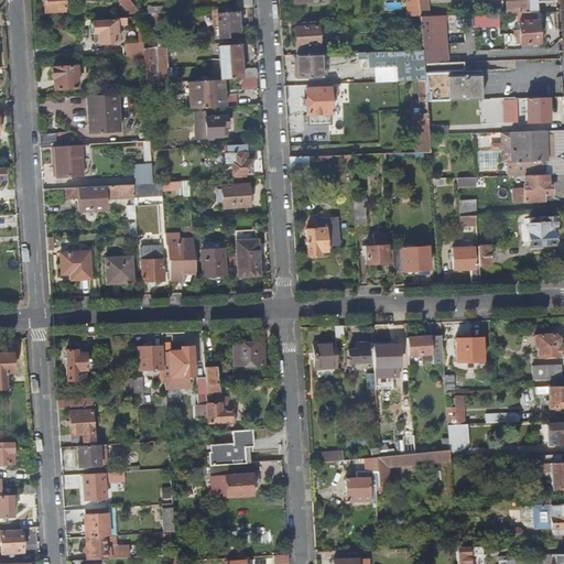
[(60,0),(42,0),(43,13),(61,12),(60,0)]
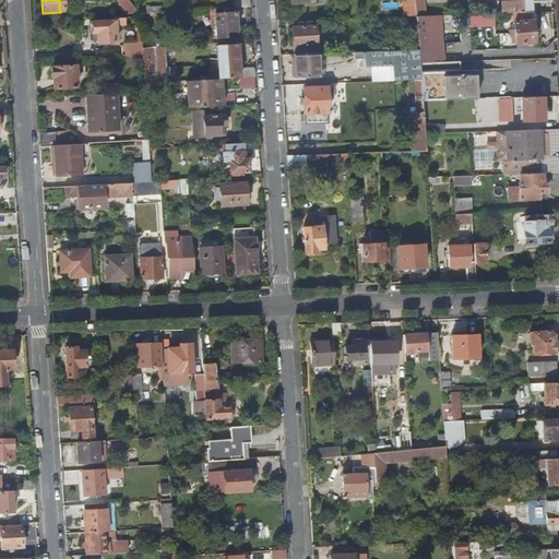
[(138,13),(127,0),(116,0),(127,14),(138,13)]
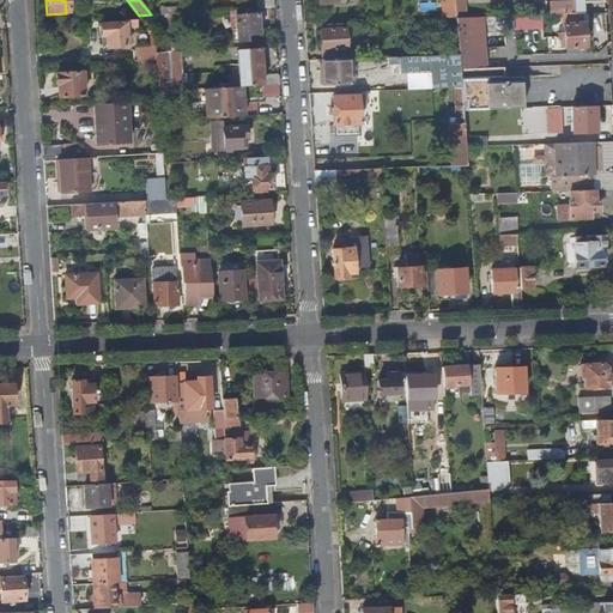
[(453,0),(444,0),(445,19),(454,19),(453,0)]
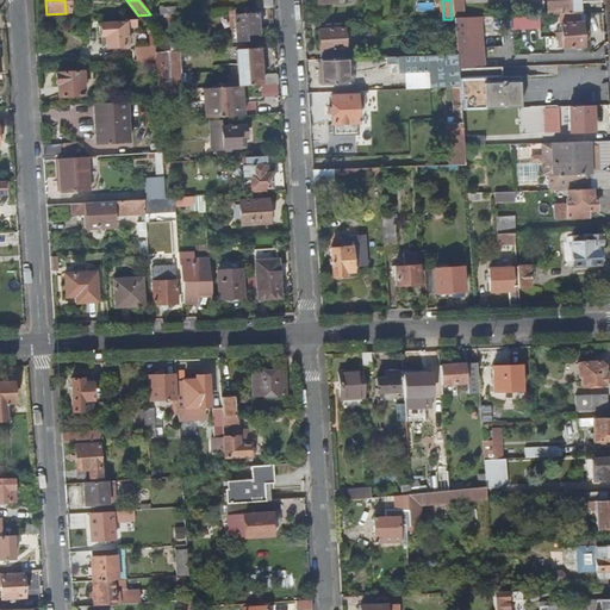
[(577,0),(556,0),(558,4),(545,4),(546,16),(559,16),(578,14),(577,0)]
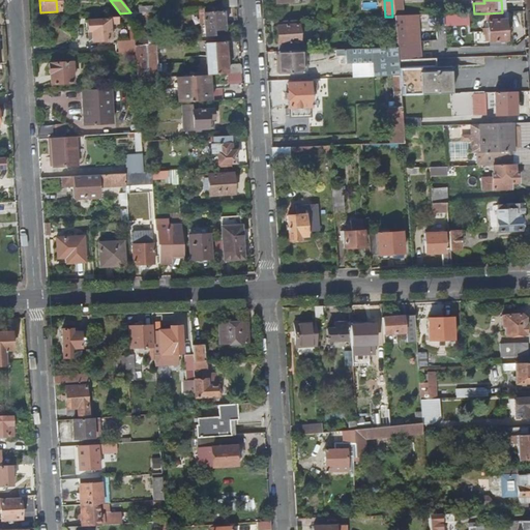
[(223,20),(222,7),(201,9),(202,13),(198,13),(199,25),(201,24),(201,36),(212,35),(212,30),(224,30),(223,28),(227,28),(227,20),(223,20)]
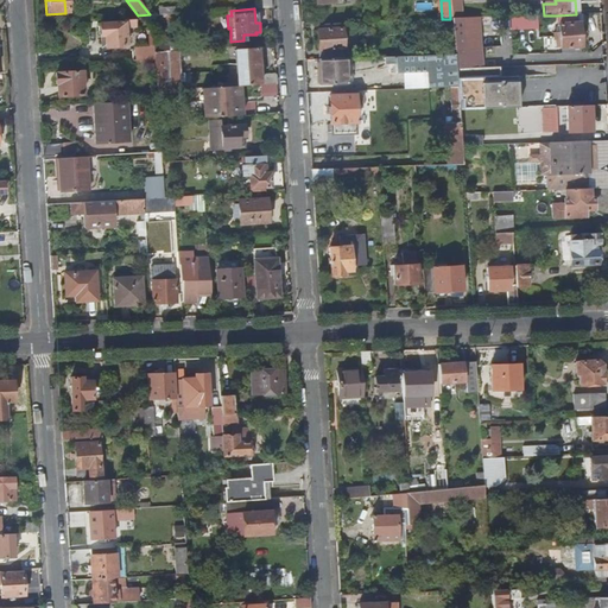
[(576,14),(557,16),(557,36),(552,36),(552,39),(558,39),(558,49),(580,48),(578,24),(576,24),(576,14)]
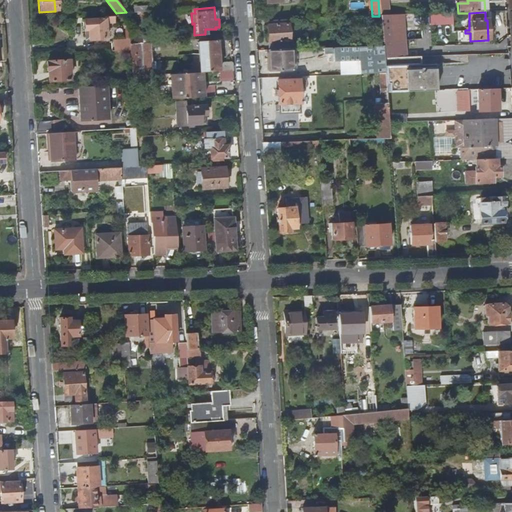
[(431,23),(454,24),(454,13),(431,13),(431,23)]
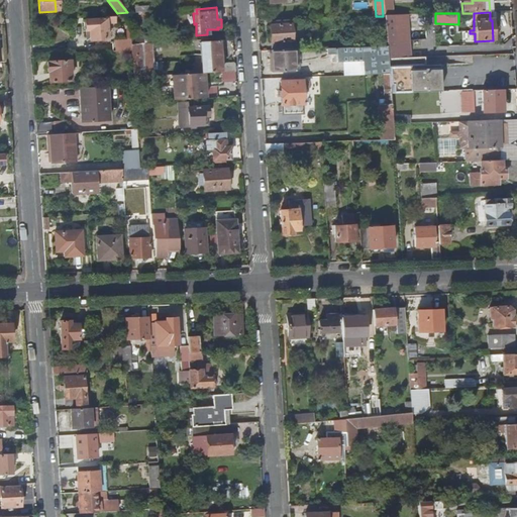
[(115,24),(115,16),(106,16),(106,18),(86,20),(84,23),(84,26),(86,28),(86,30),(91,30),(94,30),(94,34),(91,34),(92,40),(107,39),(107,24),(115,24)]
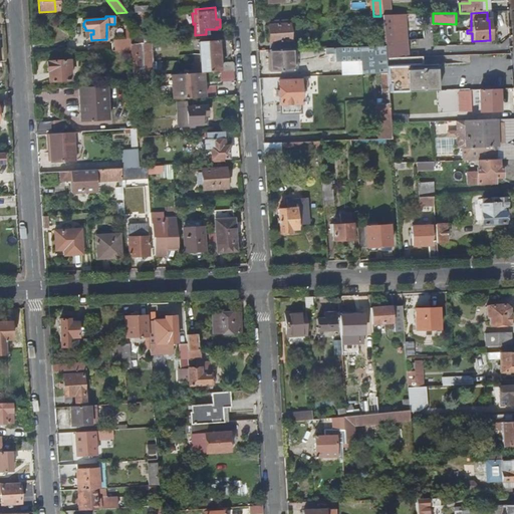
[(380,16),(381,23),(383,46),(384,59),(392,59),(391,42),(395,42),(394,30),(390,30),(389,16),(388,16),(380,16)]
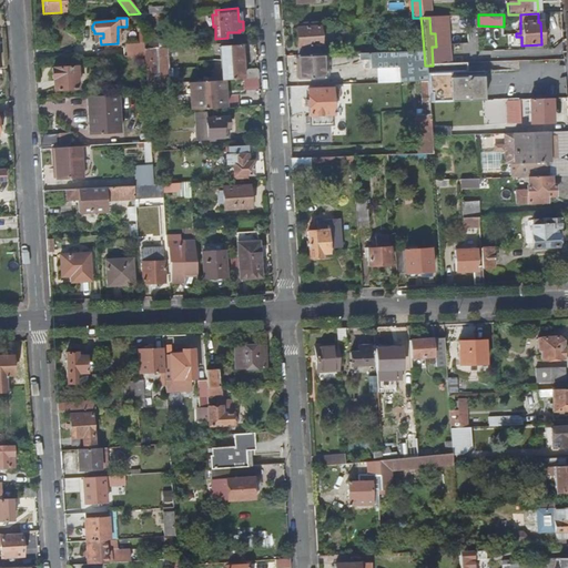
[(412,52),(424,51),(422,26),(409,27),(412,52)]
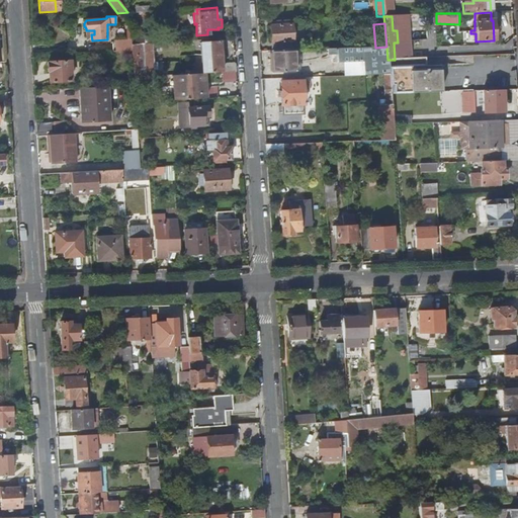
[(269,29),(270,48),(295,47),(295,46),(290,46),(289,28),(287,28),(287,25),(275,26),(275,29),(269,29)]
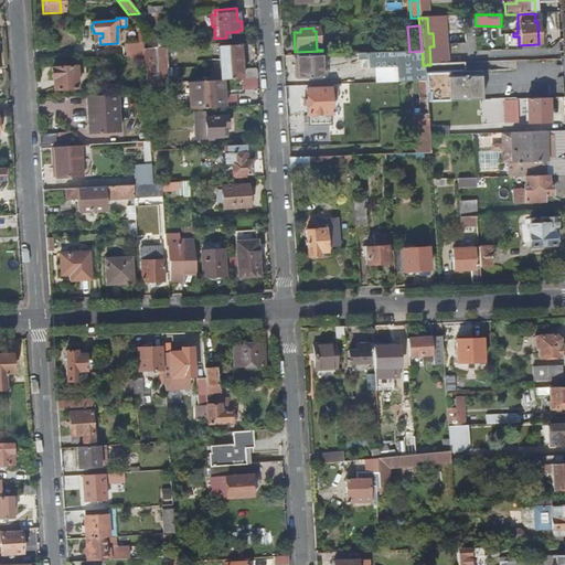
[(166,46),(164,38),(160,39),(160,34),(142,35),(142,43),(142,48),(166,46)]
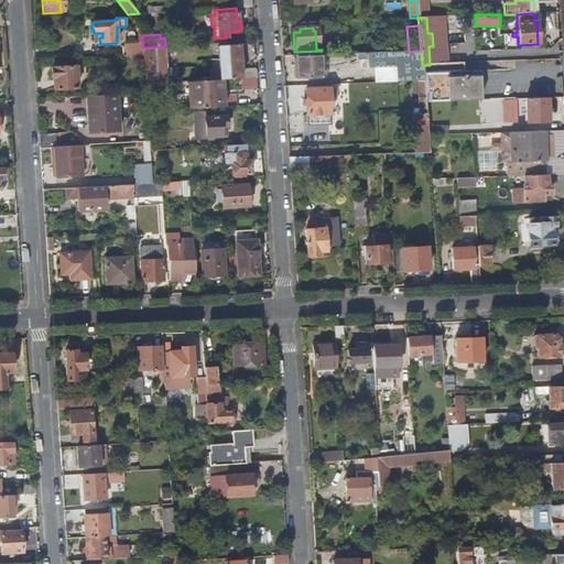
[(142,47),(142,43),(125,44),(126,56),(143,55),(142,47)]
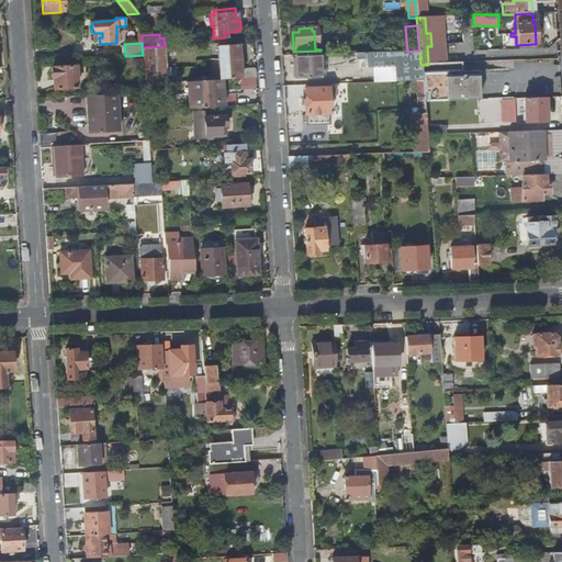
[(217,80),(255,78),(255,68),(251,68),(251,67),(238,67),(237,44),(215,45),(216,59),(220,62),(221,77),(217,77),(200,78),(200,81),(217,80)]
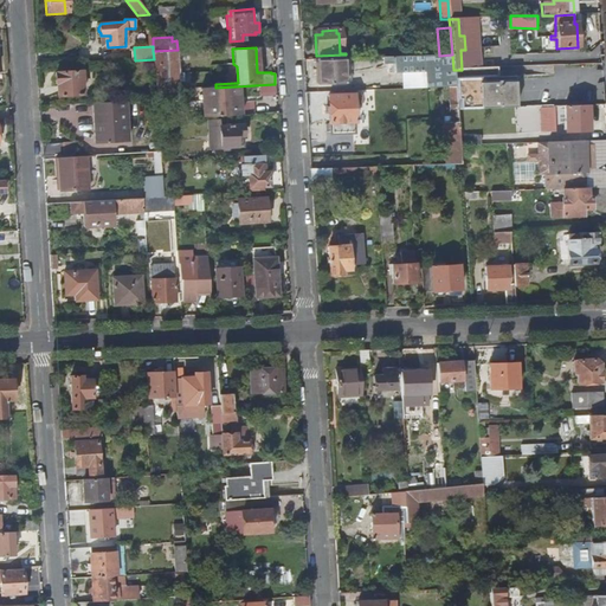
[(153,51),(154,59),(156,90),(162,90),(179,89),(178,50),(153,51)]
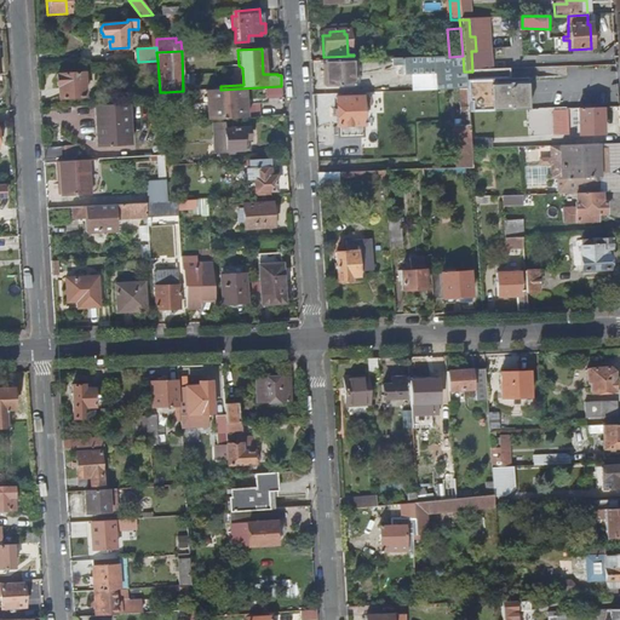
[(465,90),(464,72),(463,56),(449,57),(432,57),(434,74),(434,91),(436,91),(458,90),(465,90)]
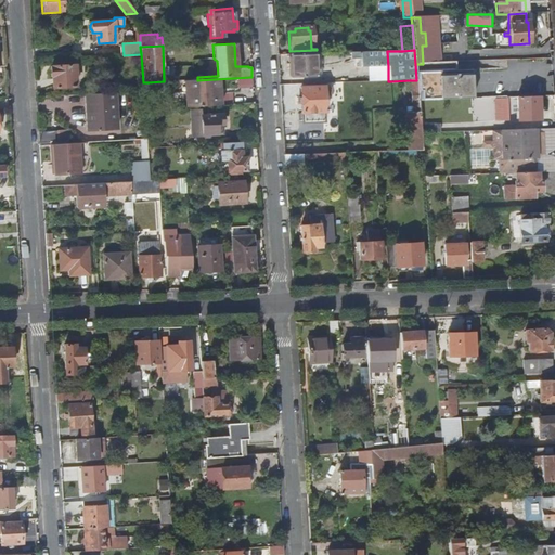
[(368,52),(369,66),(388,66),(387,51),(368,52)]
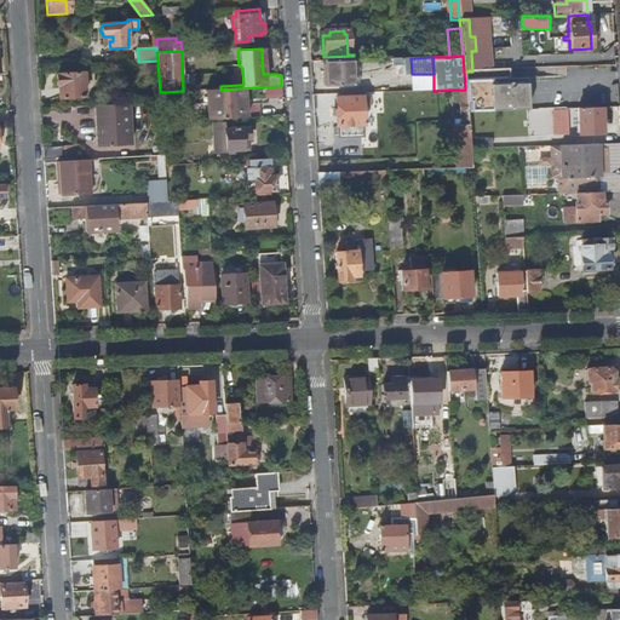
[(412,74),(411,58),(402,58),(402,75),(412,74)]
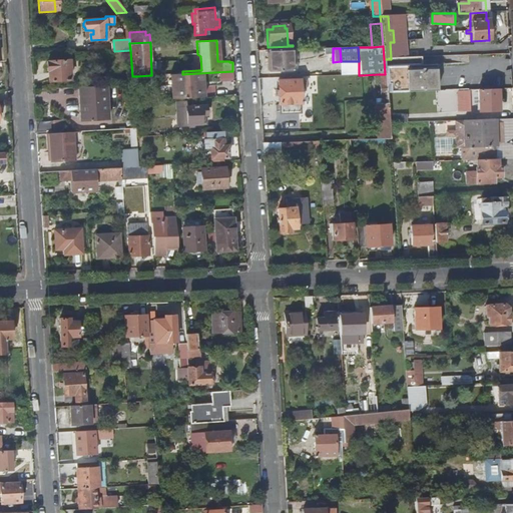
[(289,49),(268,50),(267,50),(269,72),(290,71),(290,65),(294,65),(293,59),(290,59),(289,49)]
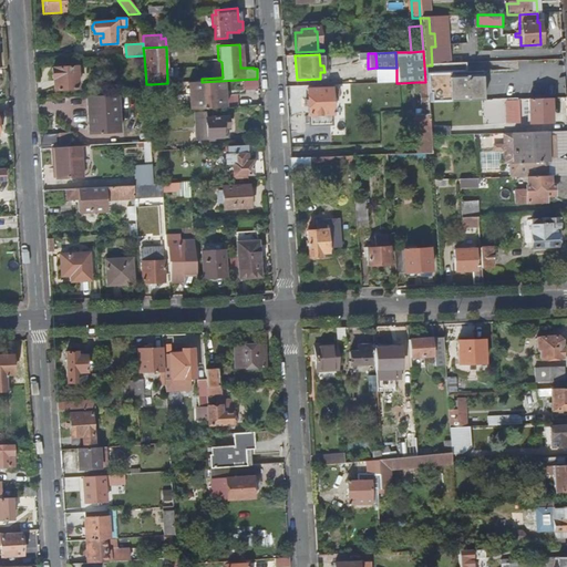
[(424,65),(425,82),(426,93),(426,104),(484,101),(482,71),(467,72),(467,63),(432,65),(424,65)]
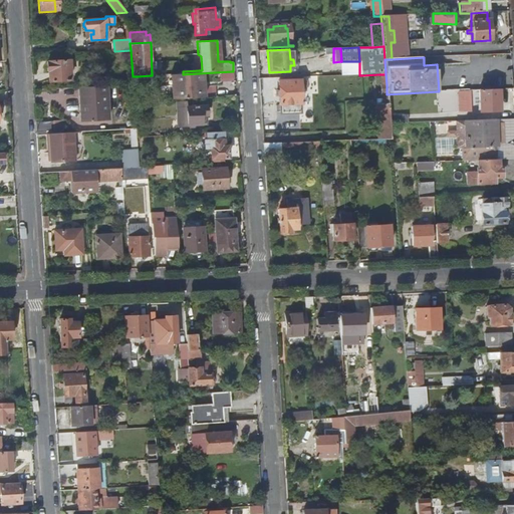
[(68,60),(46,62),(46,70),(48,70),(49,81),(68,80),(68,60)]
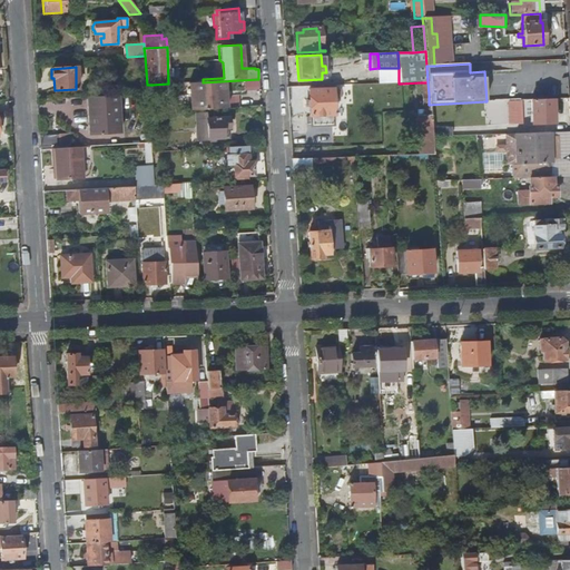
[(203,82),(195,82),(196,109),(222,108),(220,81),(203,82)]
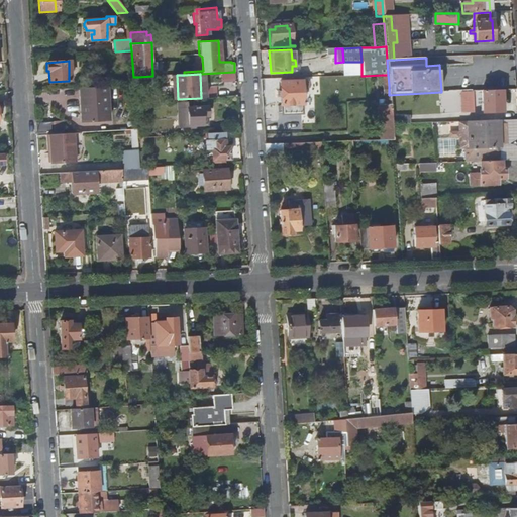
[(300,82),(300,81),(279,81),(279,105),(276,105),(276,111),(281,111),(281,113),(299,112),(299,104),(301,104),(300,88),(305,87),(305,82),(300,82)]
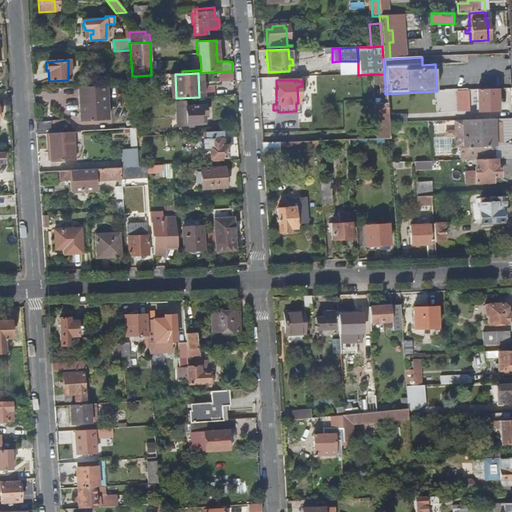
[(105,86),(78,87),(80,121),(107,120),(105,86)]
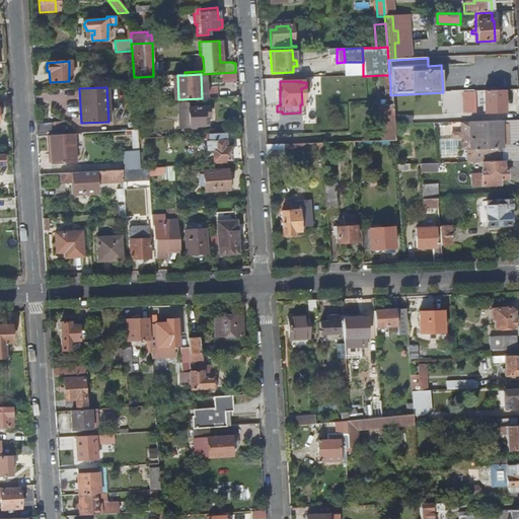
[(503,89),(477,91),(477,110),(503,109),(503,89)]
